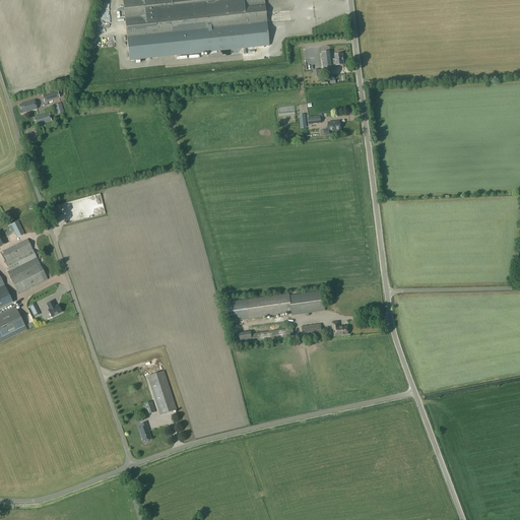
[(123,0),(127,28),(125,28),(129,61),(269,47),(266,24),(265,24),(262,0),(123,0)]
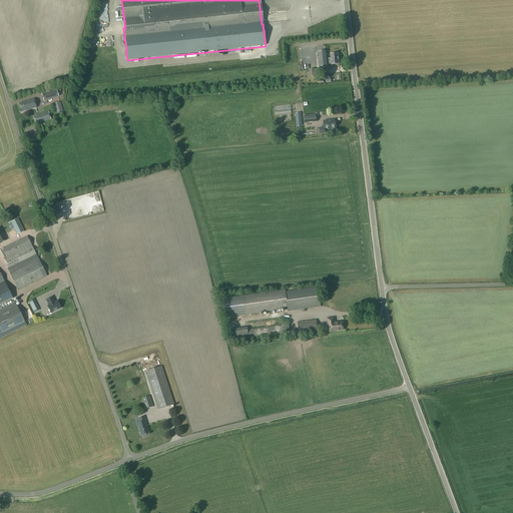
[(327,51),(318,53),(320,67),(329,65),(329,64),(332,64),(332,65),(340,64),(338,54),(331,55),(331,60),(328,60),(327,51)]
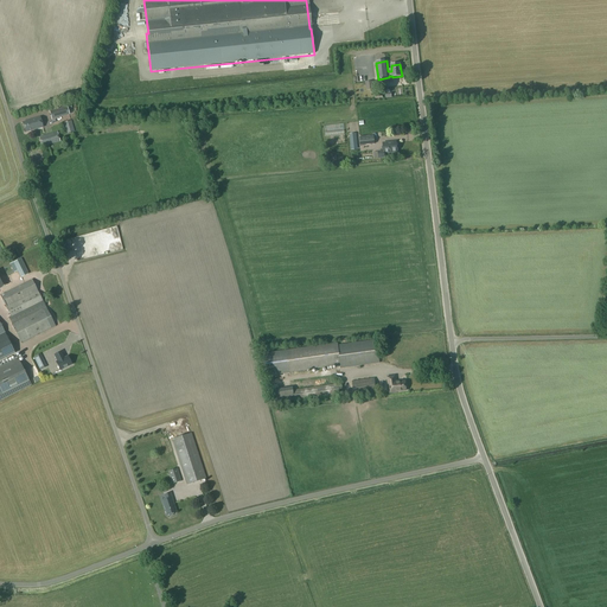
[(40,117),(23,122),(26,133),(43,128),(40,117)]
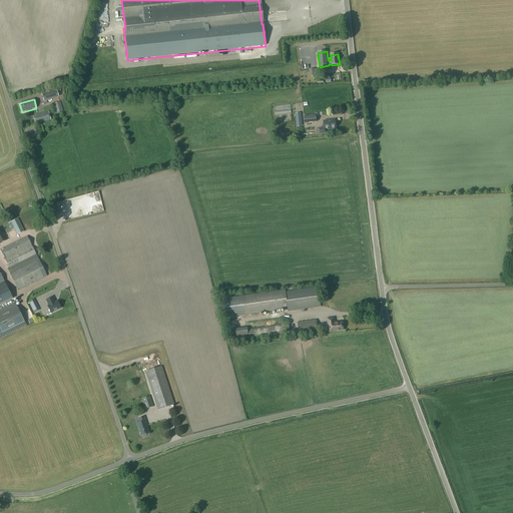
[(62,111),(59,102),(54,104),(57,113),(62,111)]
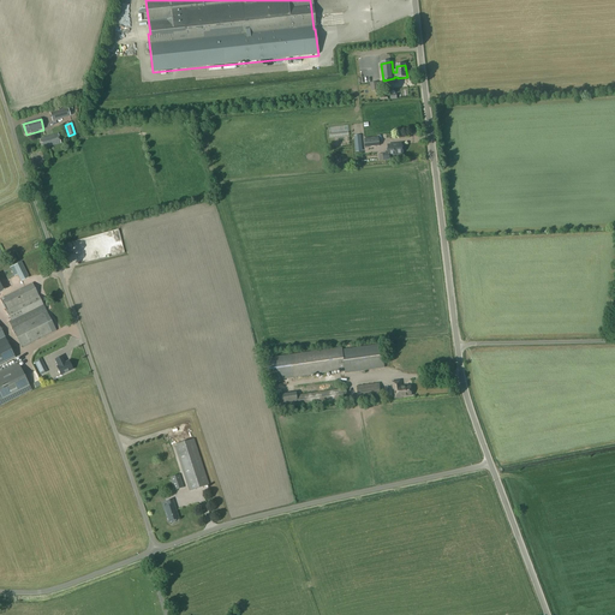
[(54,137),(40,141),(42,149),(57,144),(54,137)]
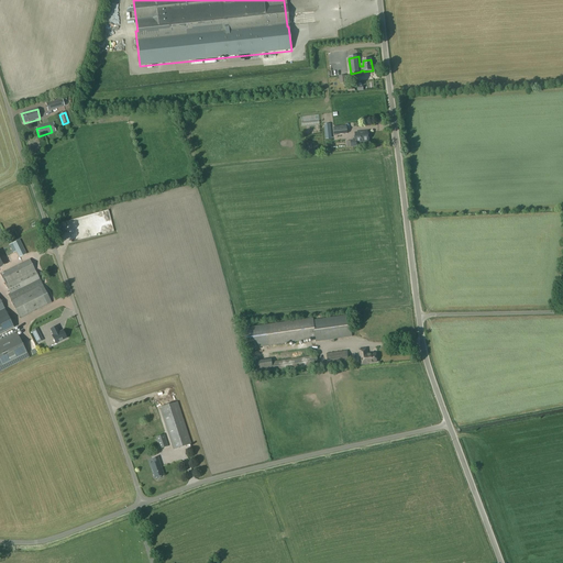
[(346,127),(333,128),(334,135),(348,134),(346,127)]
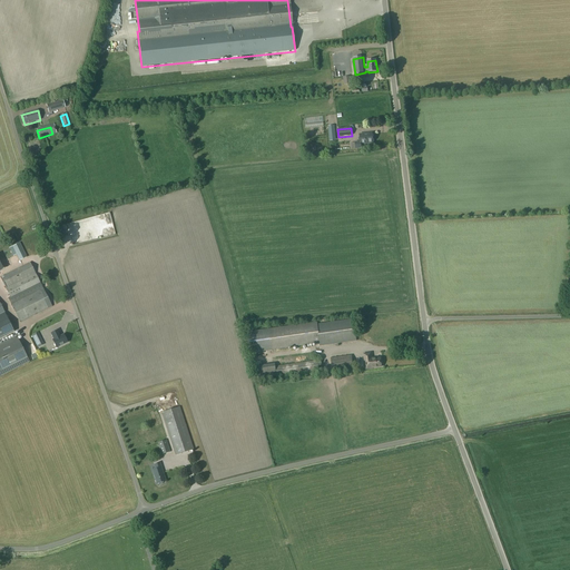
[(361,143),(355,143),(356,149),(362,149),(361,145),(373,144),(372,134),(365,135),(365,134),(360,135),(361,143)]
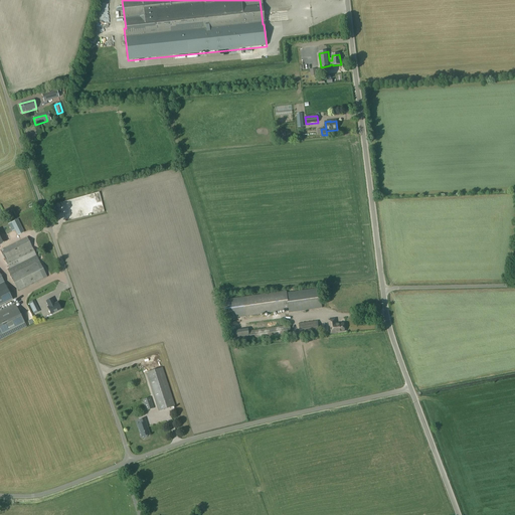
[(92,210),(102,208),(98,192),(78,197),(79,200),(83,199),(84,203),(86,203),(87,206),(91,206),(92,210)]
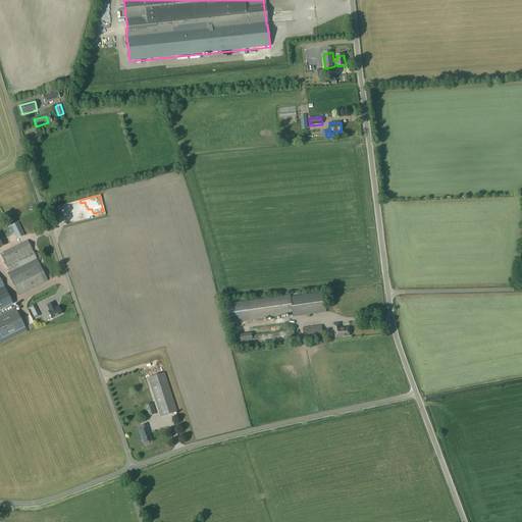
[(17,223),(11,226),(15,235),(21,231),(17,223)]
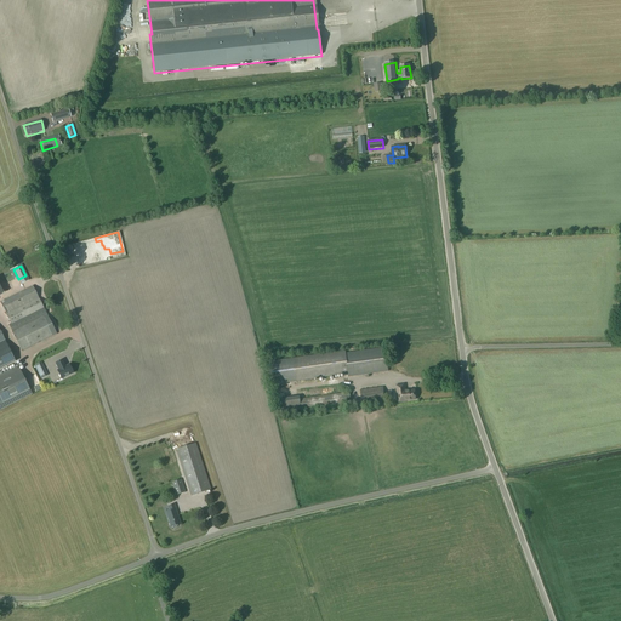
[(33,286),(0,302),(11,325),(9,325),(22,352),(57,335),(47,314),(44,308),(33,286)]
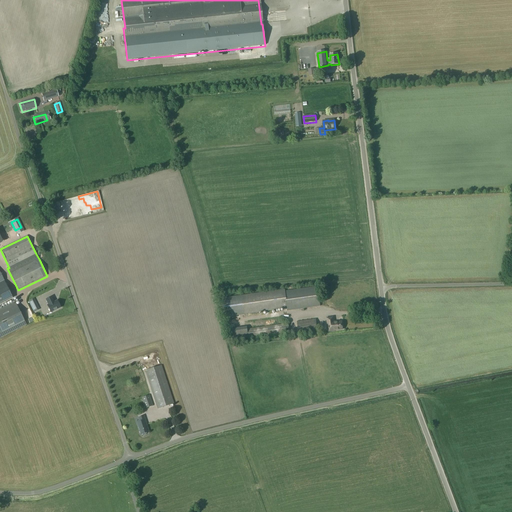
[(0,300),(11,295),(4,280),(0,282),(0,300)]
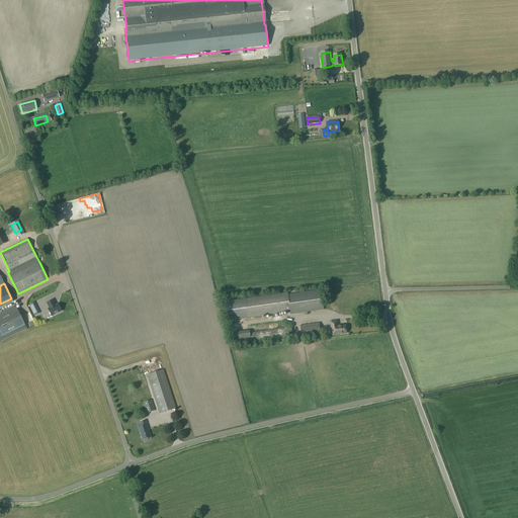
[(288,293),(225,303),(228,321),(290,313),(291,315),(324,310),(322,290),(288,295),(288,293)]
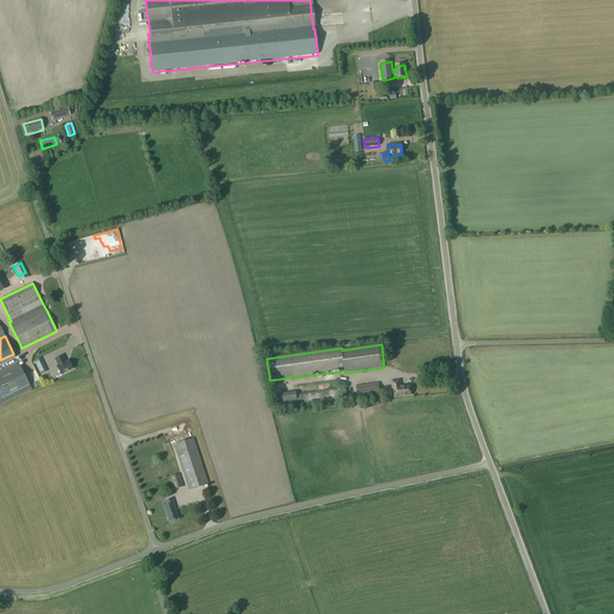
[(60,374),(72,369),(68,361),(65,362),(61,356),(55,360),(58,366),(56,367),(60,374)]
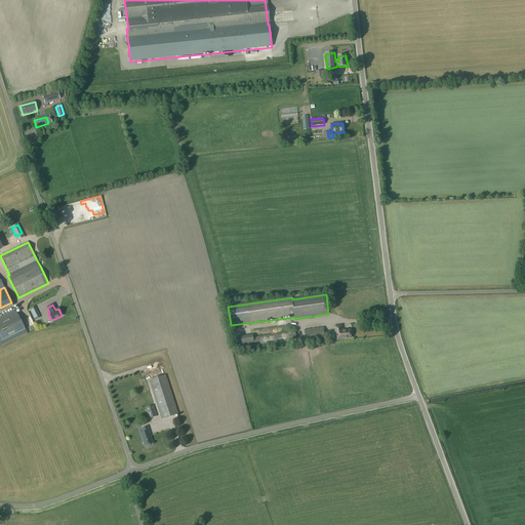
[(0,347),(27,333),(15,310),(0,317),(0,347)]
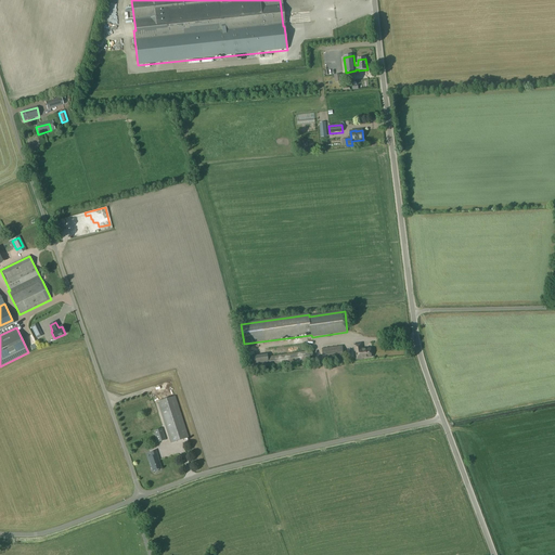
[(361,345),(355,346),(357,361),(363,360),(363,359),(372,358),(371,349),(362,350),(361,345)]
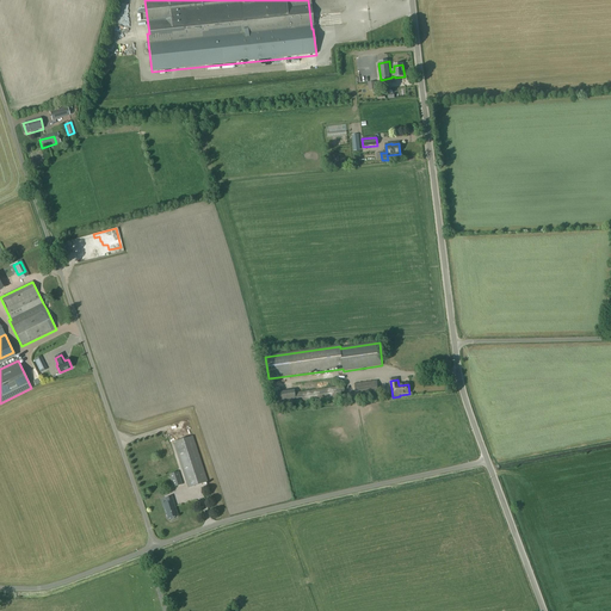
[(377,382),(355,386),(357,397),(378,394),(377,382)]
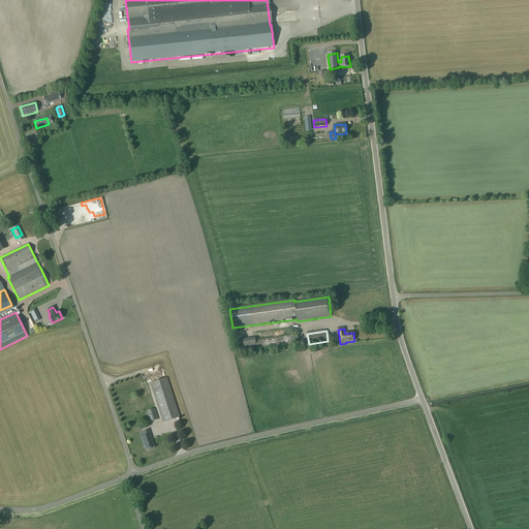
[(298,335),(255,341),(256,349),(300,343),(298,335)]
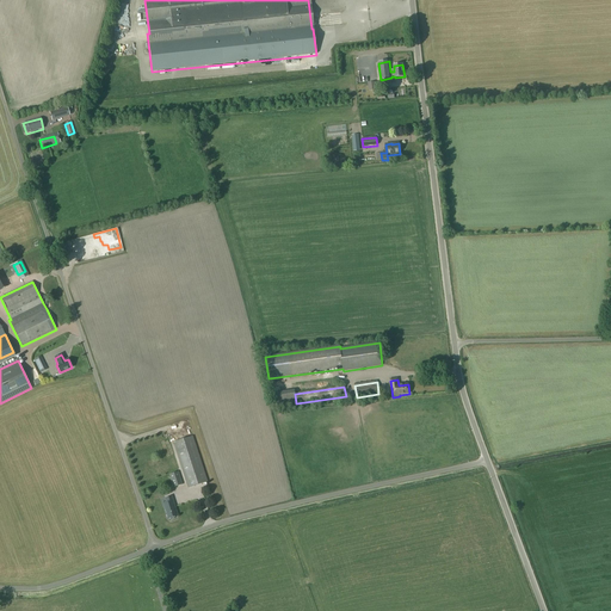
[(294,390),(277,393),(279,406),(296,403),(295,394),(294,390)]
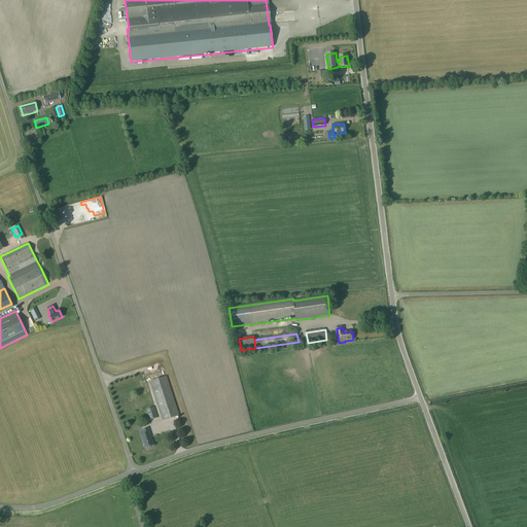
[(167,377),(150,382),(163,421),(179,416),(167,377)]
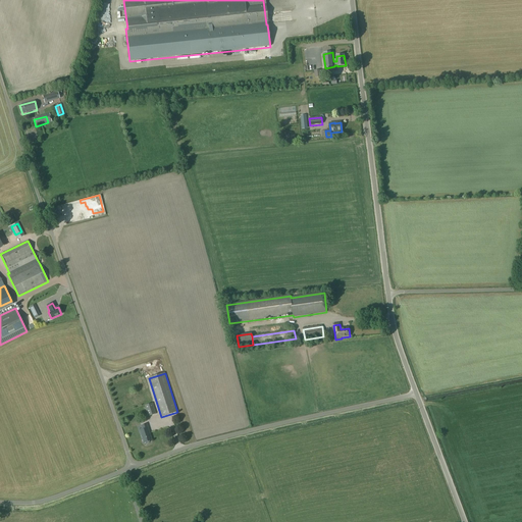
[(146,412),(150,410),(151,415),(155,414),(152,404),(144,406),(146,412)]
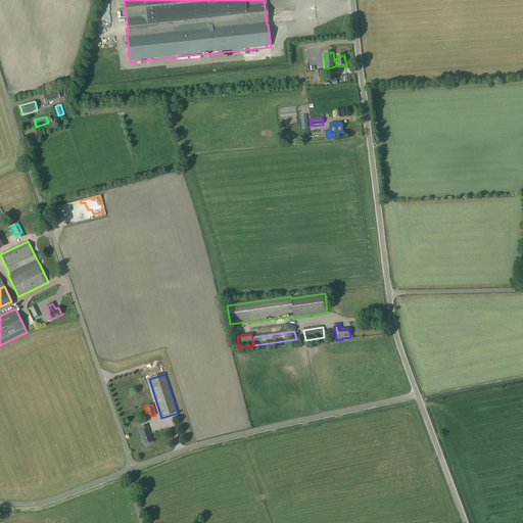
[(142,431),(140,431),(144,444),(151,441),(149,434),(150,434),(147,425),(141,427),(142,431)]
